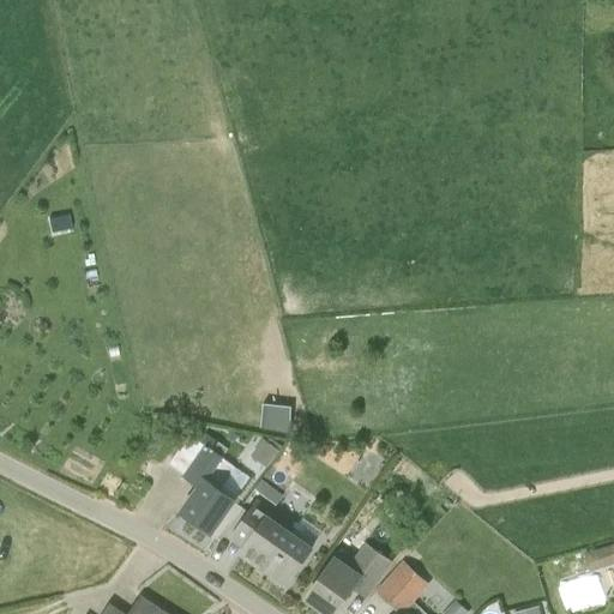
[(49,218),(52,233),(72,229),(68,215),(49,218)]
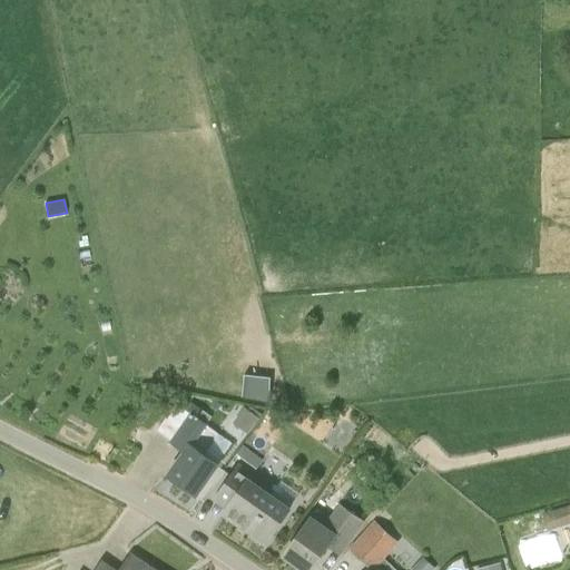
[(244,393),(269,396),(273,373),(247,370),(244,393)]
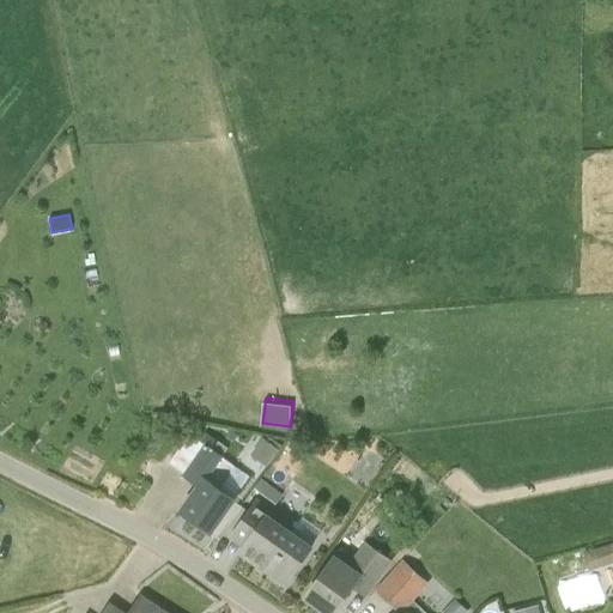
[(189,434),(168,465),(199,486),(182,511),(211,533),(235,499),(219,490),(236,467),(222,457),(228,449),(216,441),(211,449),(189,434)]
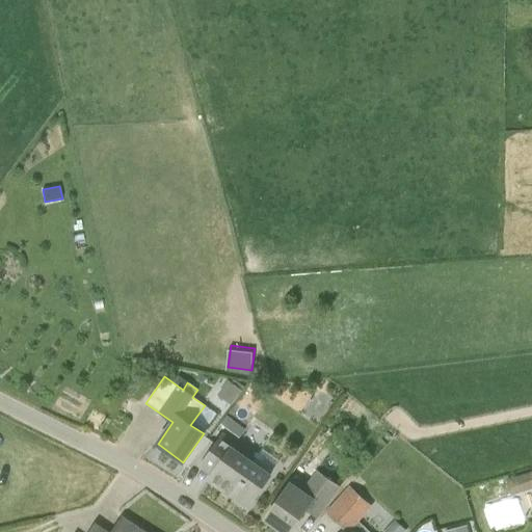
[(228,379),(217,394),(232,404),(242,390),(228,379)]
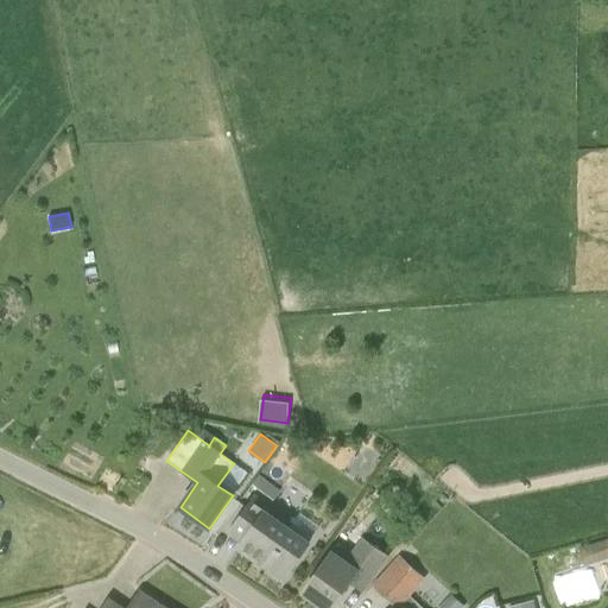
[(260,475),(253,485),(276,500),(282,491),(260,475)]
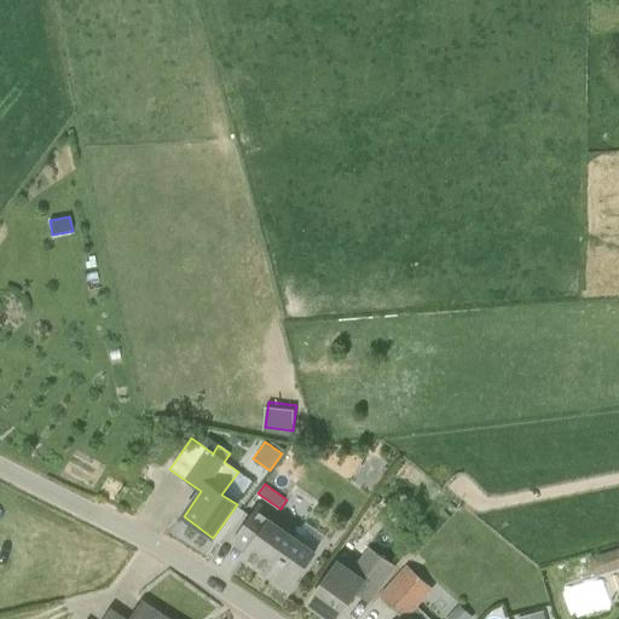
[(253,543),(242,559),(288,590),(314,553),(270,521),(275,516),(259,505),(233,542),(235,543),(241,534),(253,543)]
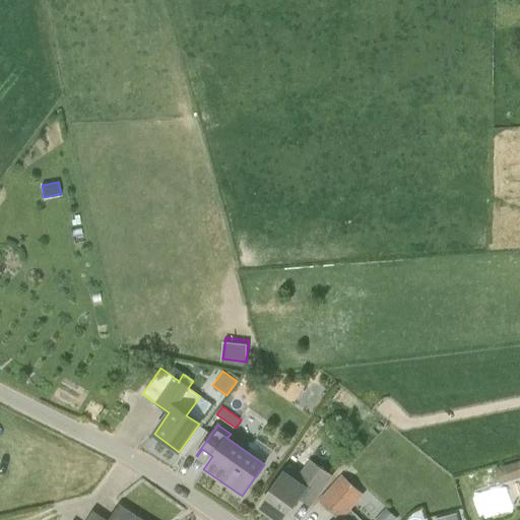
[(258,508),(272,518),(275,519),(283,519),(300,499),(311,506),(331,476),(308,461),(295,480),(283,472),(258,508)]
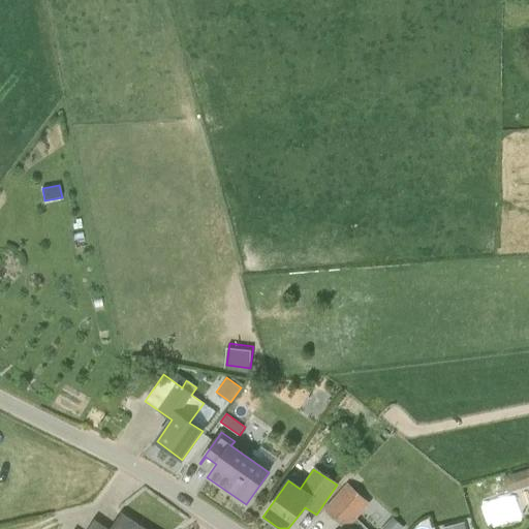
[(345,528),(344,528),(366,528),(355,520),(369,504),(347,486),(325,509),(345,528)]
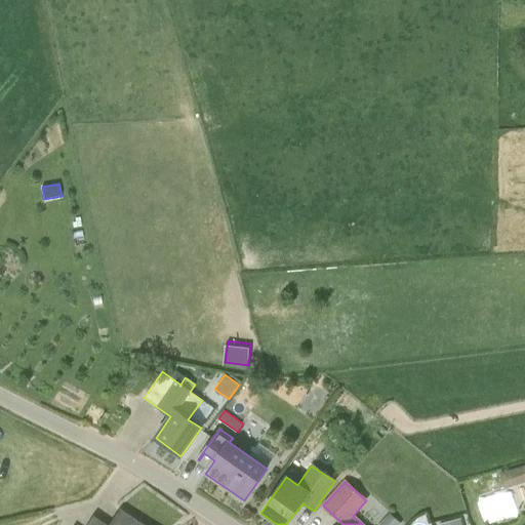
[(139,524),(120,512),(111,524),(103,524),(93,519),(88,524),(139,524)]
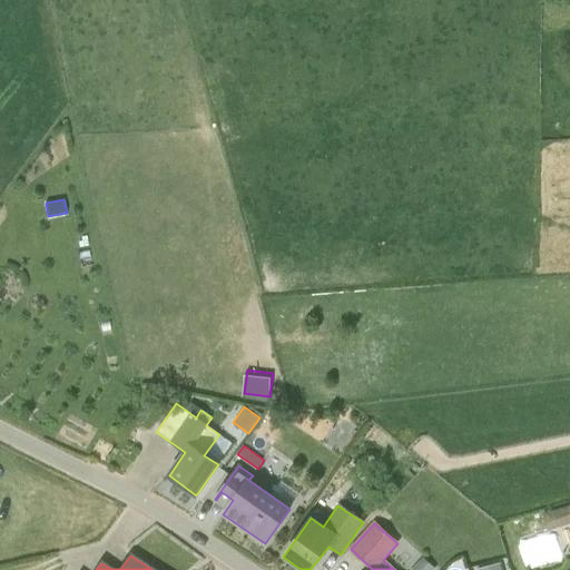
[(424,557),(412,569),(435,569),(438,569),(424,557)]
